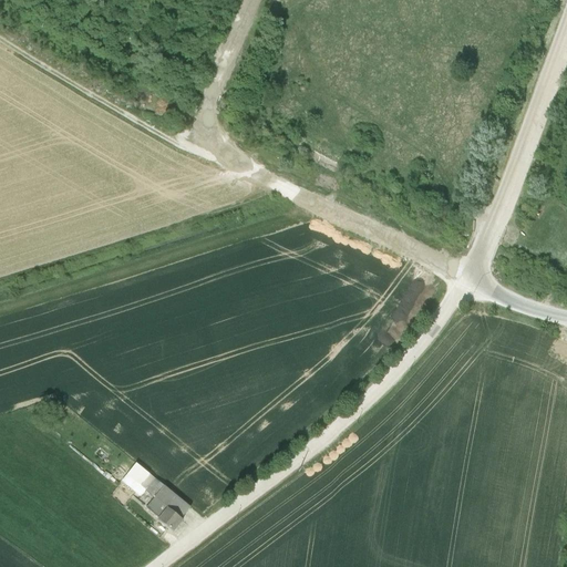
[(43,402),(31,406),(37,419),(50,412),(43,402)]
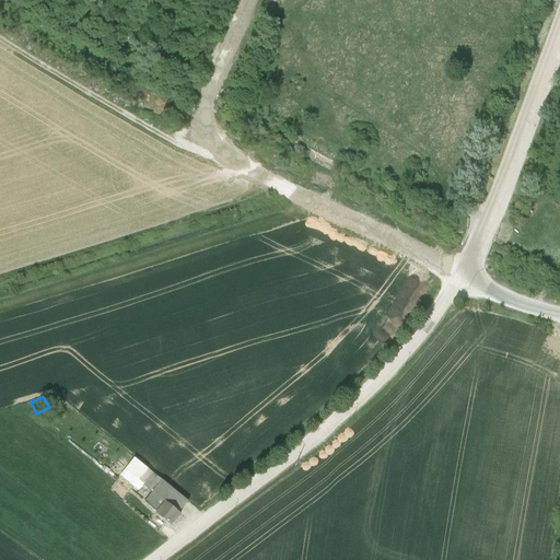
[(59,412),(54,419),(58,422),(63,417),(71,407),(67,403),(62,399),(55,408),(59,412)]
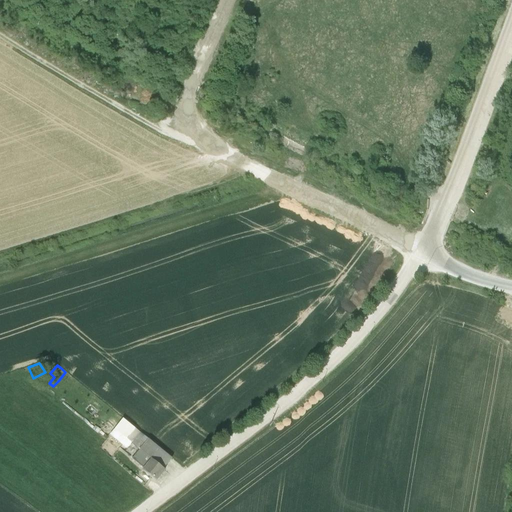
[(137,452),(147,439),(139,433),(134,429),(122,419),(114,429),(109,435),(126,449),(129,446),(137,452)]
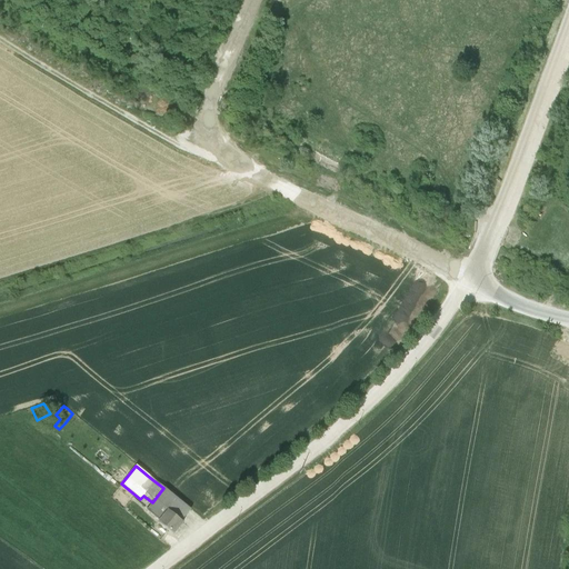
[(163,488),(152,502),(149,507),(156,512),(152,517),(158,521),(167,510),(181,521),(190,510),(163,488)]
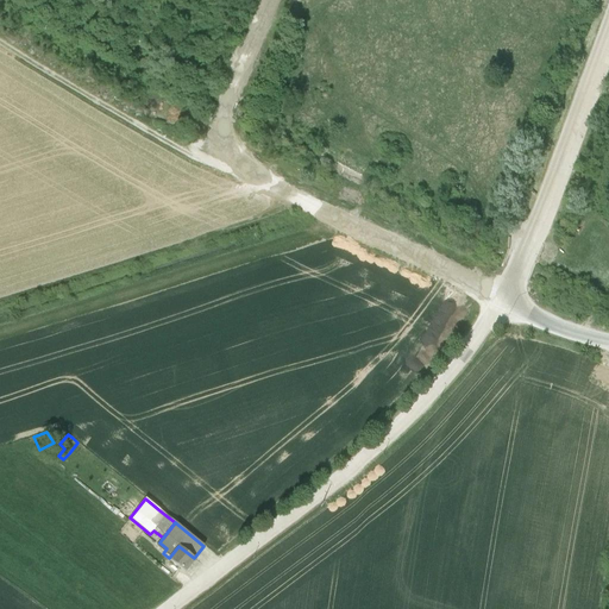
[(179,546),(169,558),(168,559),(184,572),(195,560),(194,558),(179,546)]
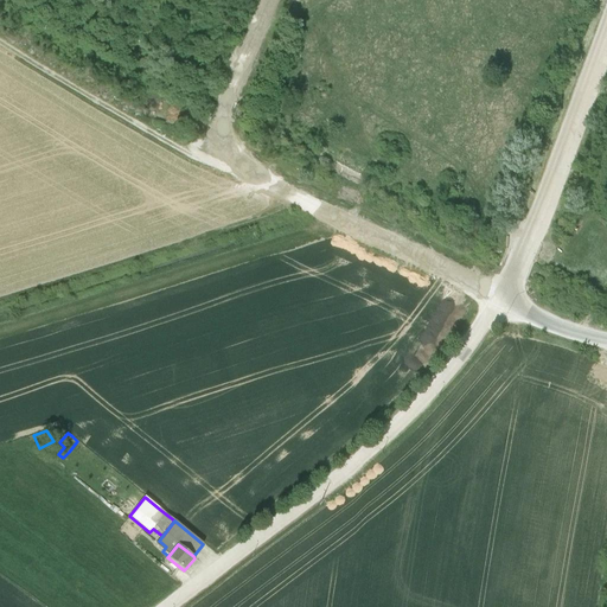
All buildings are outlined.
